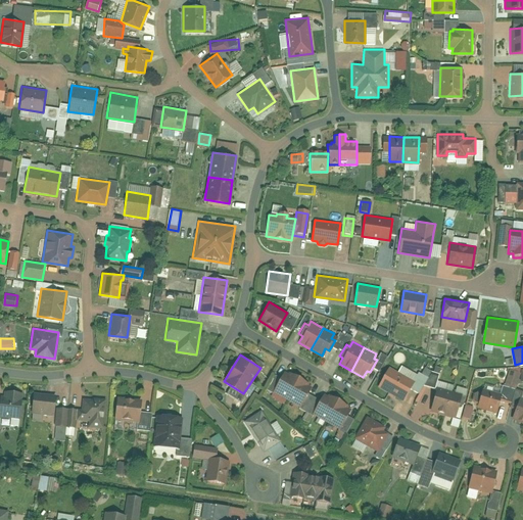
[(388,366),(377,386),(402,399),(414,380),(388,366)]
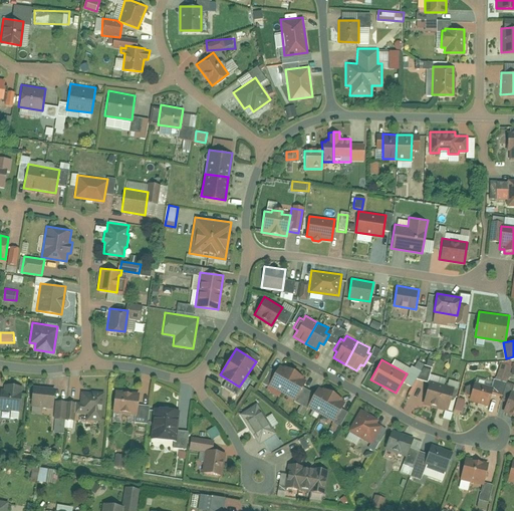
[(511,365),(500,361),(495,376),(506,380),(511,365)]
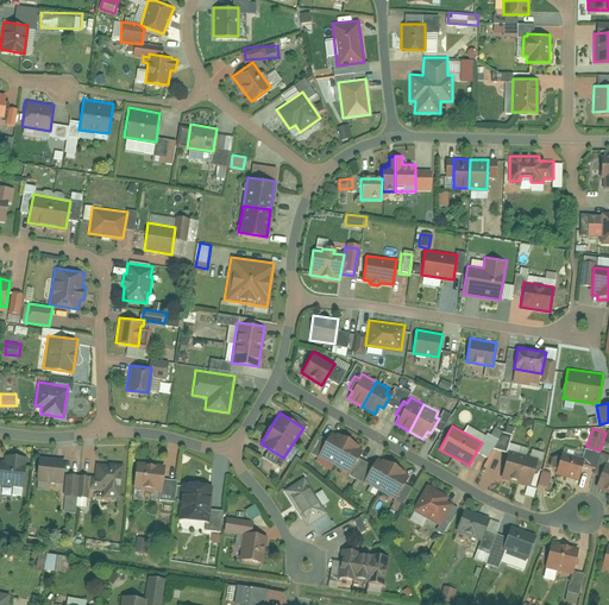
[(316,457),(347,473),(362,448),(330,430),(316,457)]
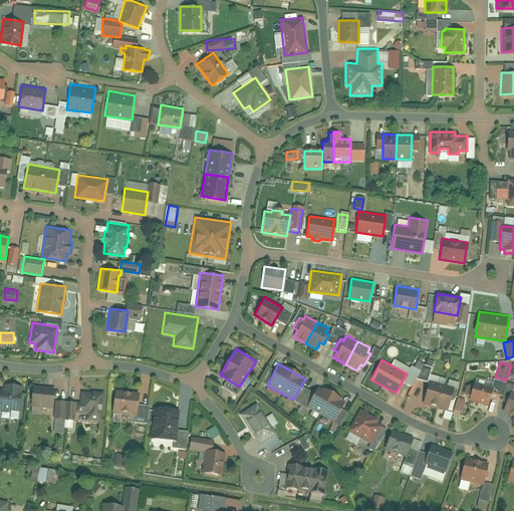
[(430,379),(423,403),(436,407),(443,382),(430,379)]
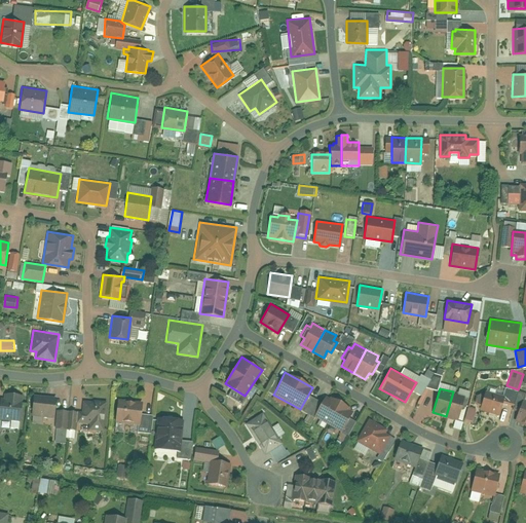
[(485,389),(480,409),(498,414),(504,396),(485,389)]
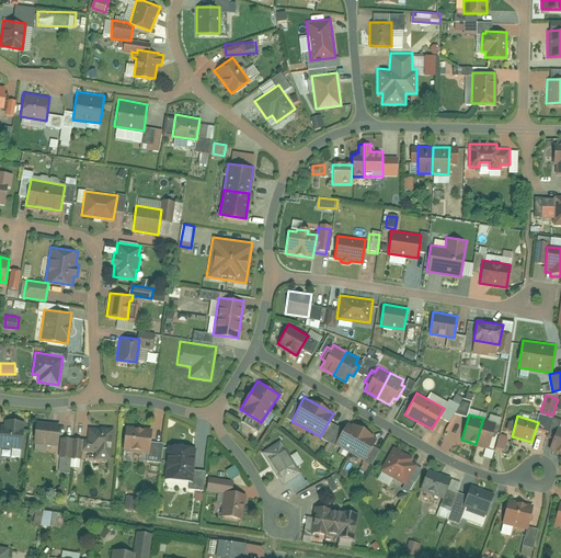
[(496,422),(483,418),(476,444),(489,447),(496,422)]
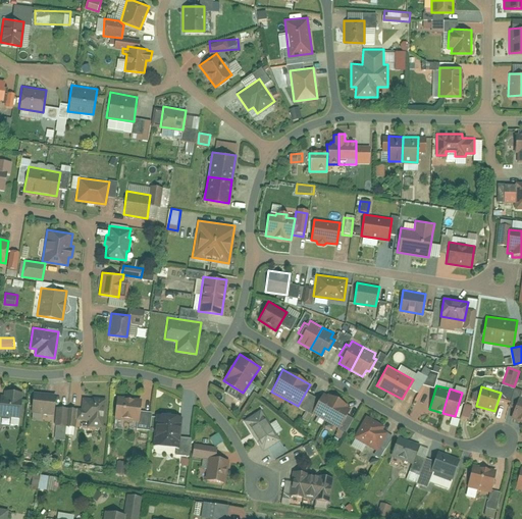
[(23,392),(0,390),(0,415),(20,417),(23,392)]
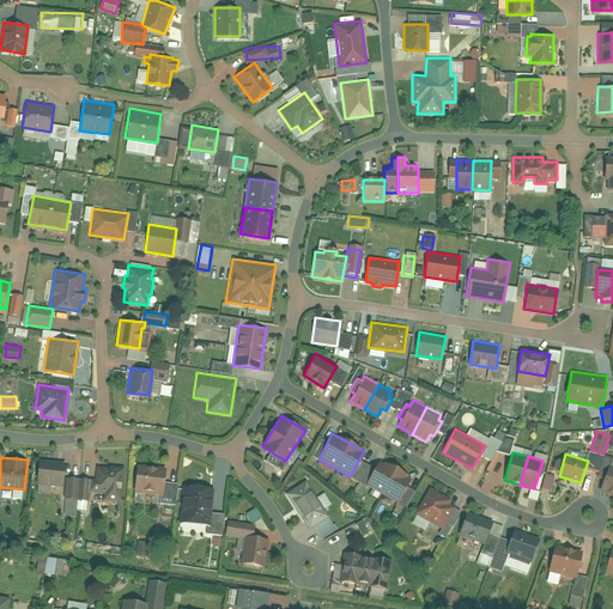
[(36,482),(62,485),(65,461),(38,458),(36,482)]
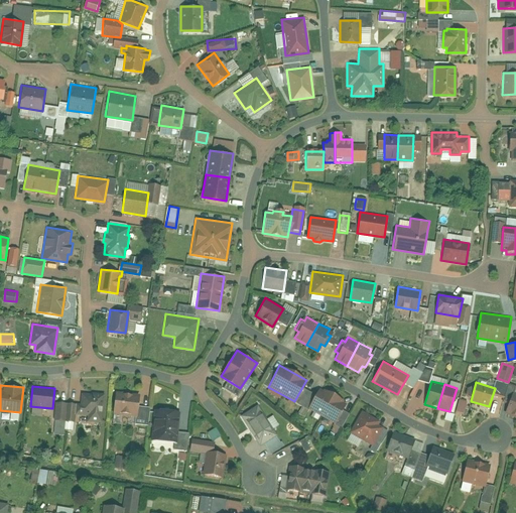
[(320,386),(308,407),(335,422),(347,401),(320,386)]
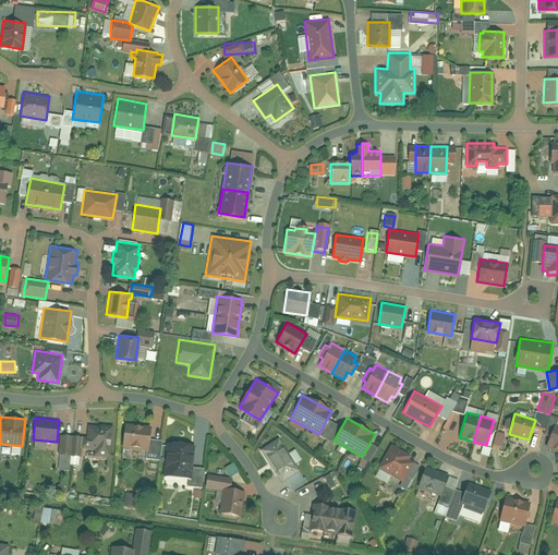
[(81,447),(94,448),(94,455),(109,457),(112,424),(96,422),(96,425),(88,424),(87,435),(83,435),(81,447)]
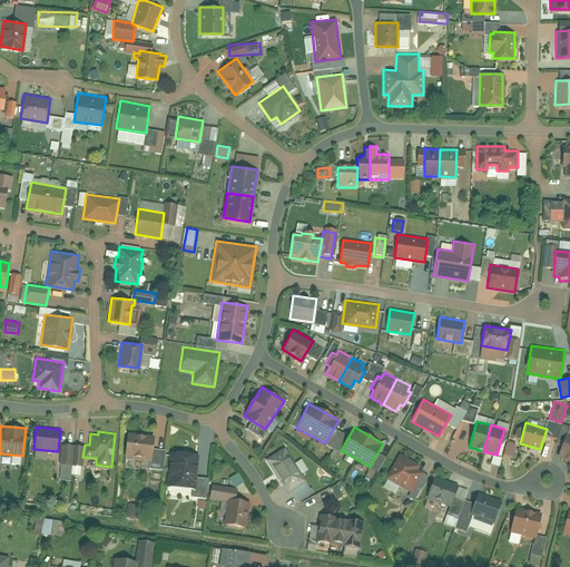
[(124,456),(151,459),(154,434),(127,431),(124,456)]
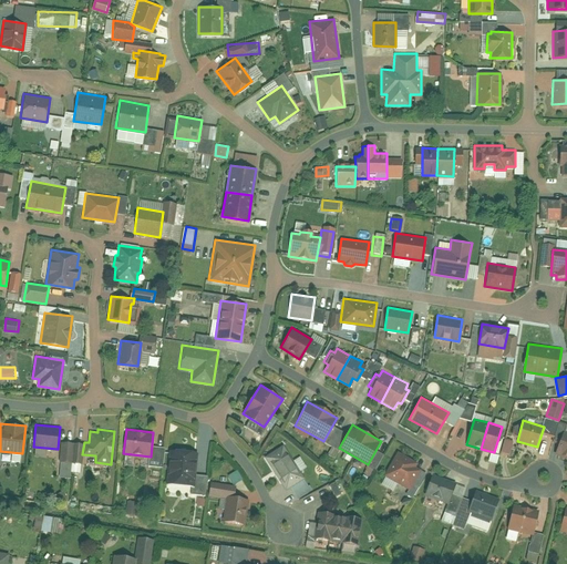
[(566,430),(564,429),(555,453),(566,458),(566,430)]
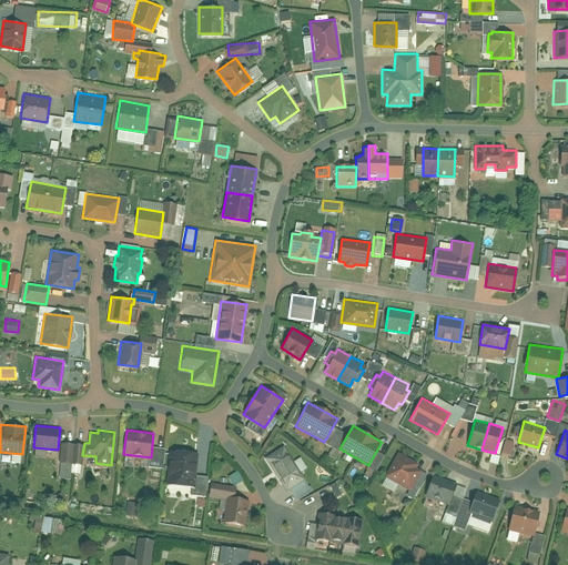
[(284,443),(264,456),(285,490),(305,477),(284,443)]
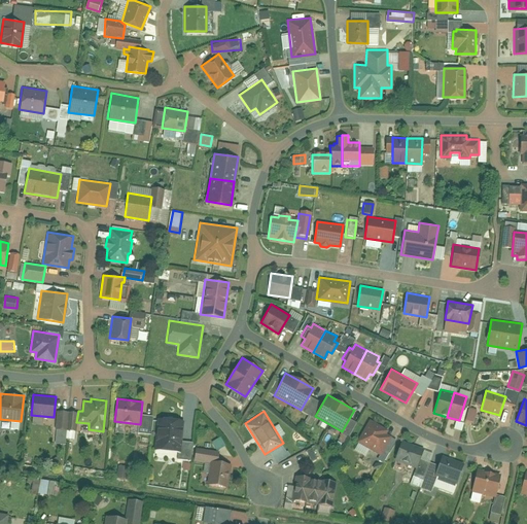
[(157,417),(154,448),(180,451),(183,419),(157,417)]
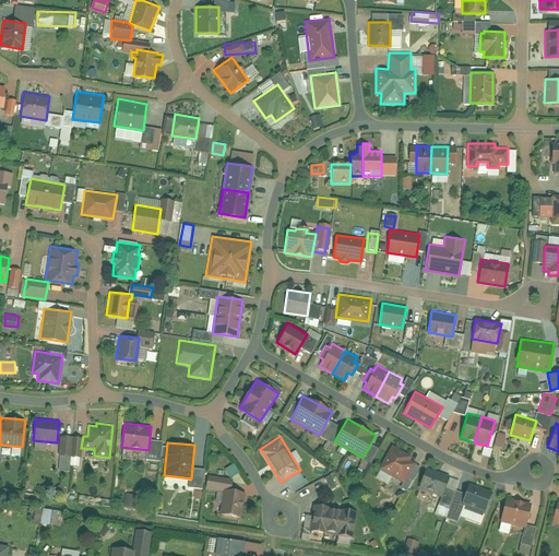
[(377,468),(404,483),(416,462),(409,459),(412,456),(391,442),(377,468)]
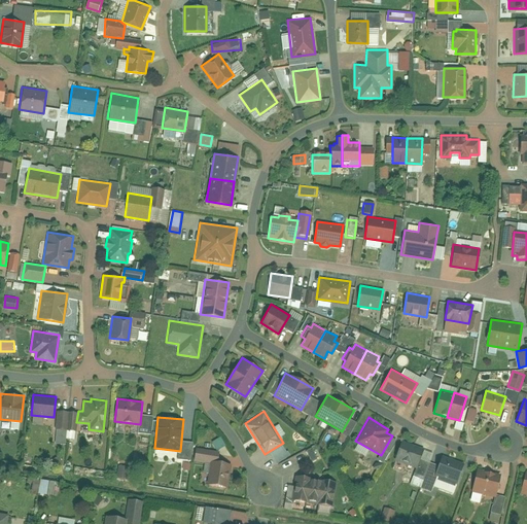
[(223,437),(214,440),(217,449),(226,445),(223,437)]
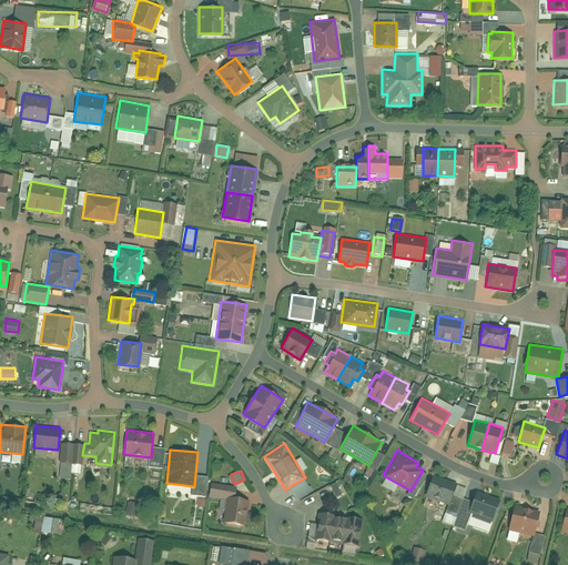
[(435,474),(426,495),(449,504),(458,483),(435,474)]
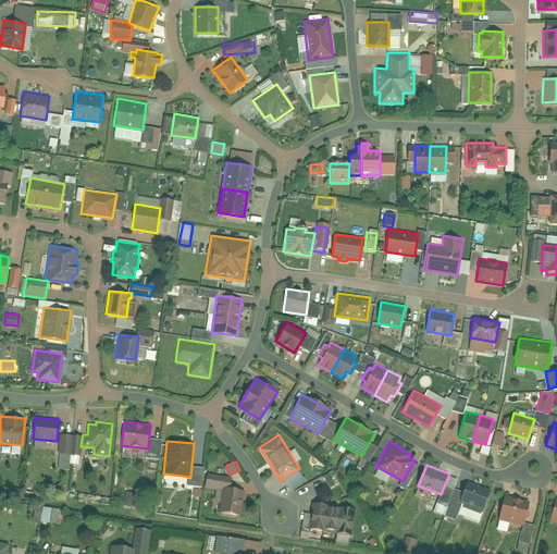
[(467,480),(459,502),(482,511),(490,489),(467,480)]
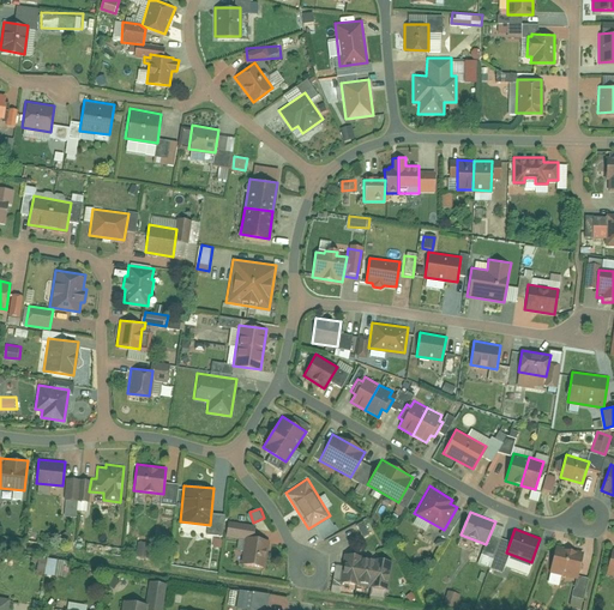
[(245,535),(241,562),(265,566),(269,538),(245,535)]
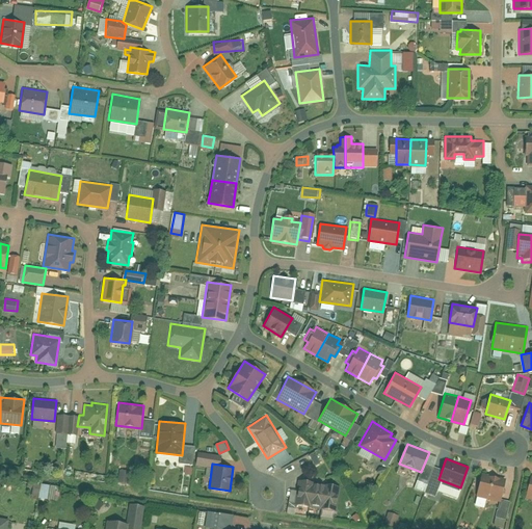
[(476,495),(501,501),(507,478),(482,472),(476,495)]
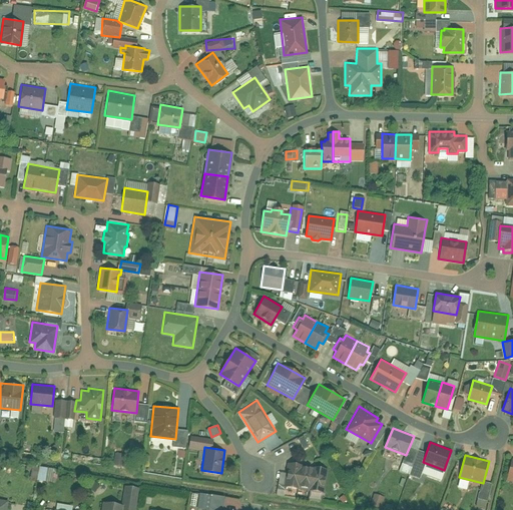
[(288,461),(284,485),(298,487),(301,485),(308,486),(311,489),(323,491),(328,467),(315,465),(314,466),(306,465),(305,464),(288,461)]
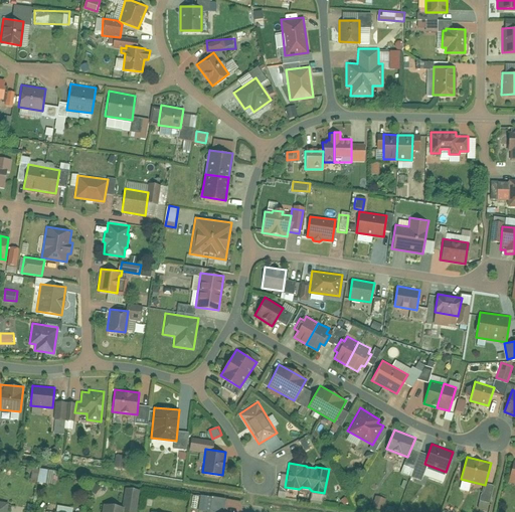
[(55,482),(55,468),(33,468),(33,481),(55,482)]
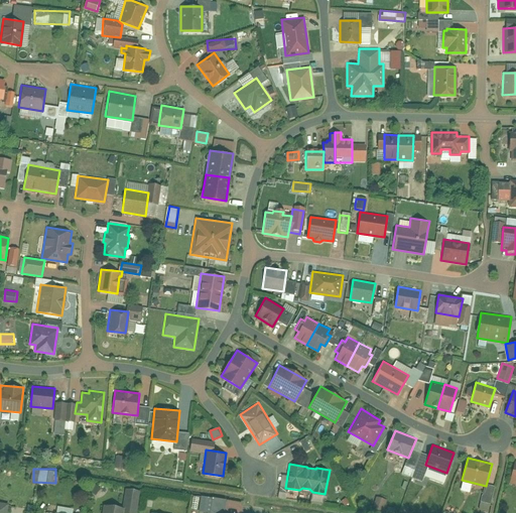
[(377,496),(375,507),(385,509),(387,498),(377,496)]
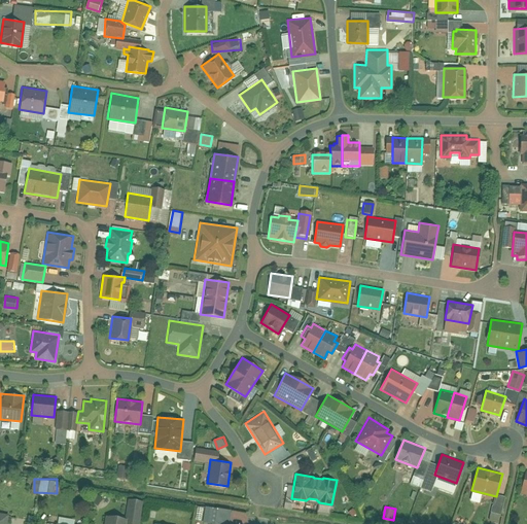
[(6,523),(8,513),(0,512),(0,523),(6,523)]
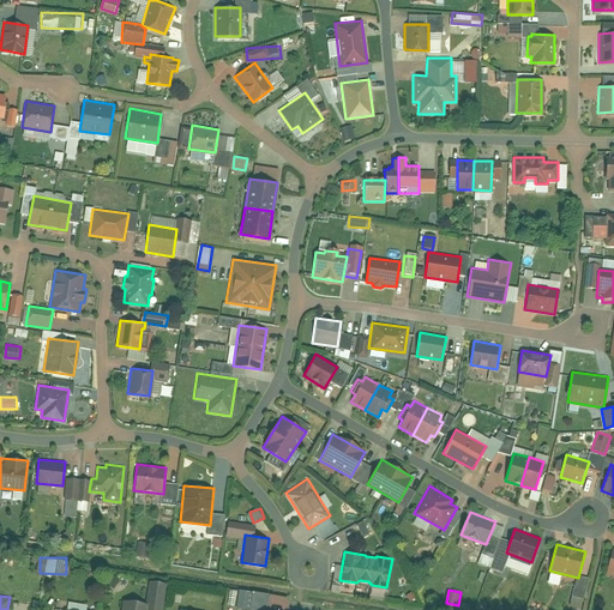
[(119,609),(148,609),(149,603),(122,598),(119,609)]
